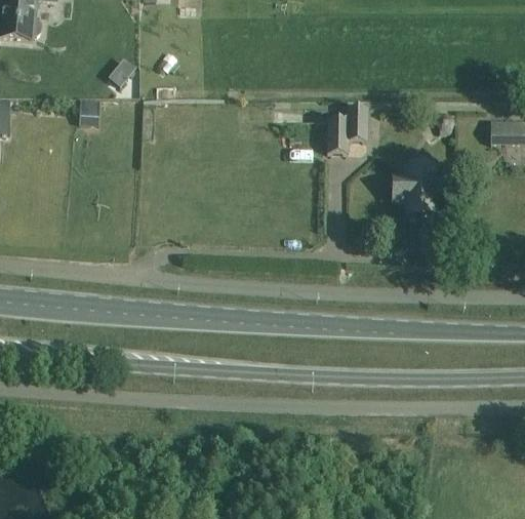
[(32,39),(32,35),(37,36),(41,32),(41,23),(38,18),(34,18),(36,0),(1,0),(0,12),(0,35),(18,38),(32,39)]
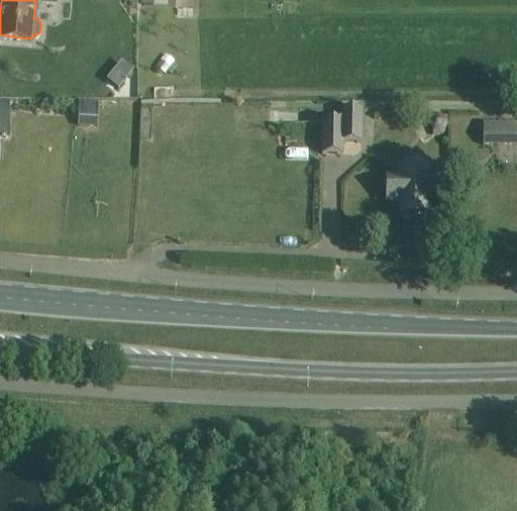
[(147,21),(147,33),(158,33),(158,21),(147,21)]
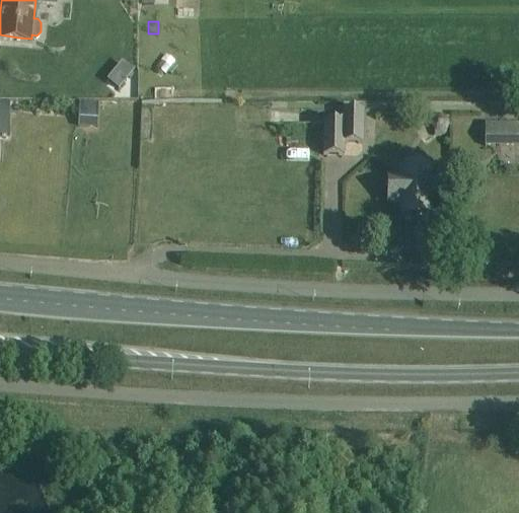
[(100,97),(80,96),(78,118),(98,120),(100,97)]
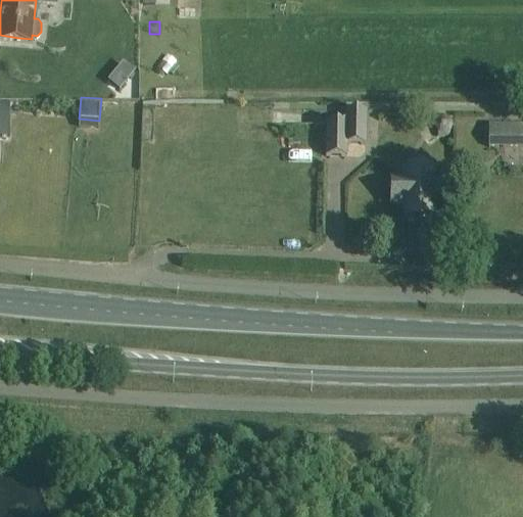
[(0,131),(10,132),(9,98),(0,98),(0,131)]
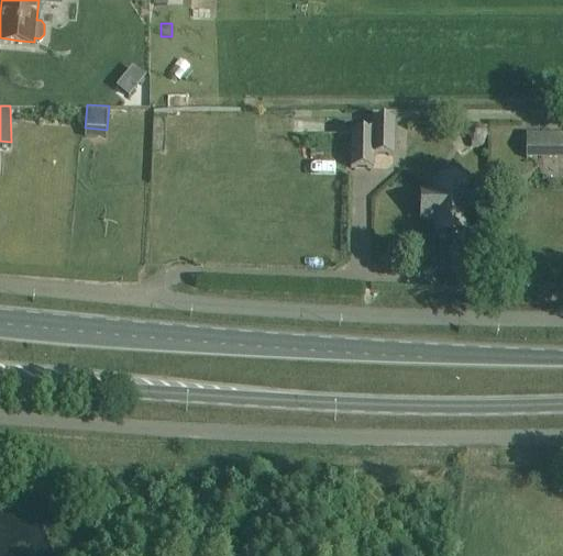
[(351,128),(350,163),(372,163),(373,149),(394,151),(394,115),(372,114),(372,128),(351,128)]
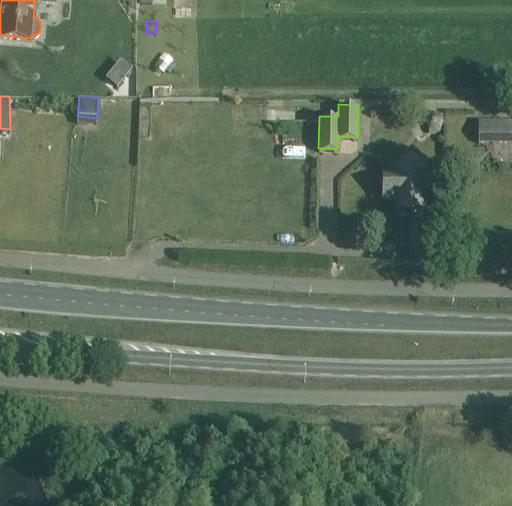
[(511,117),(478,117),(478,139),(511,139),(511,117)]
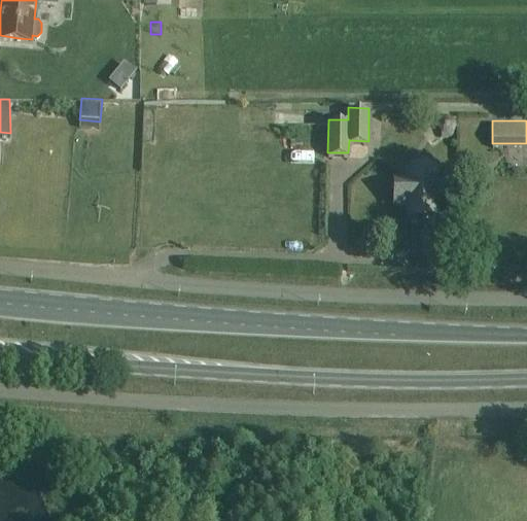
[(435,213),(436,193),(436,165),(408,165),(408,177),(394,177),(394,200),(408,200),(408,213),(435,213)]
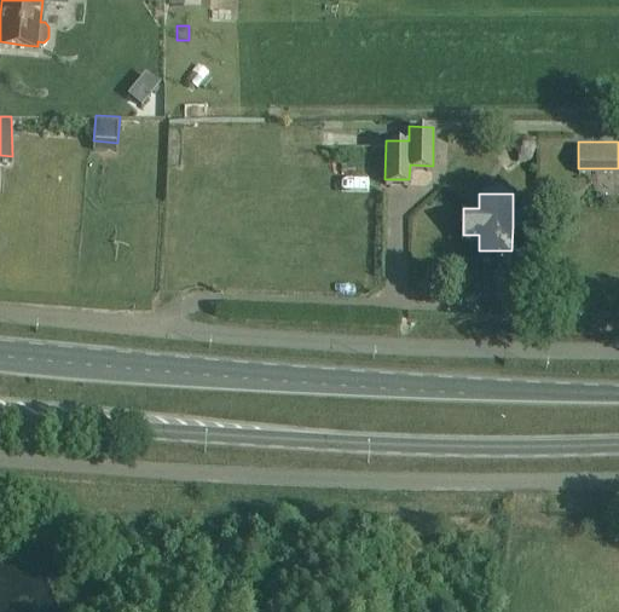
All buildings are outlined.
